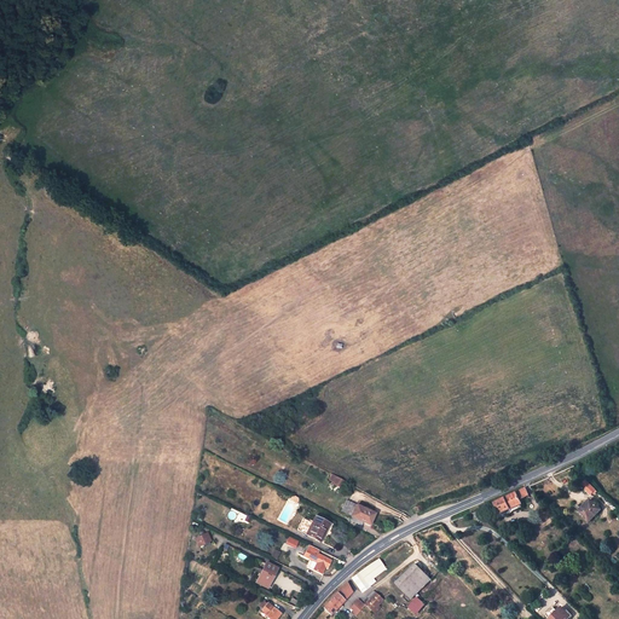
[(589,485),(584,490),(590,496),(591,495),(594,496),(597,493),(589,485)]
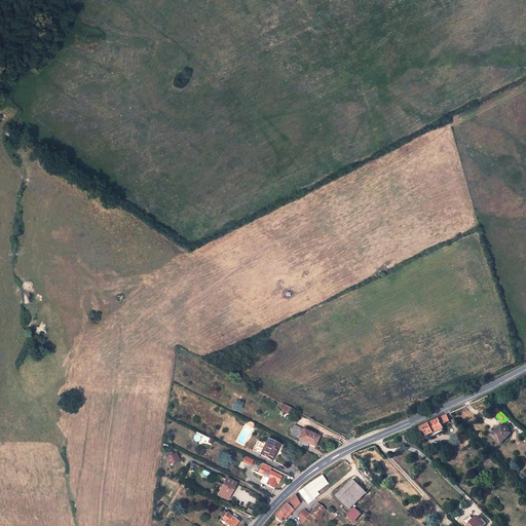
[(434,431),(442,427),(441,425),(449,421),(446,415),(420,428),(424,437),(434,431)]
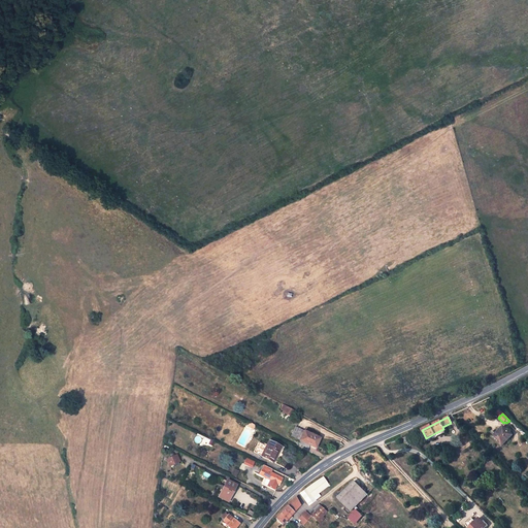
[(295,427),(294,430),(292,434),(292,436),(300,439),(299,440),(309,446),(316,448),(320,438),(304,431),(295,427)]
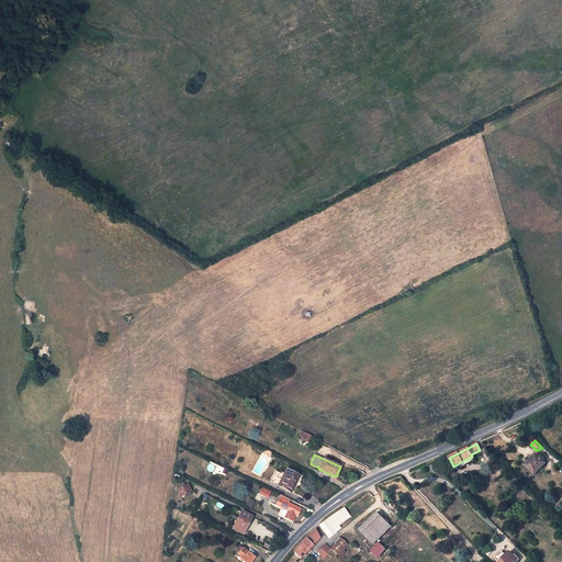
[(472,457),(463,461),(467,465),(474,461),(472,457)]
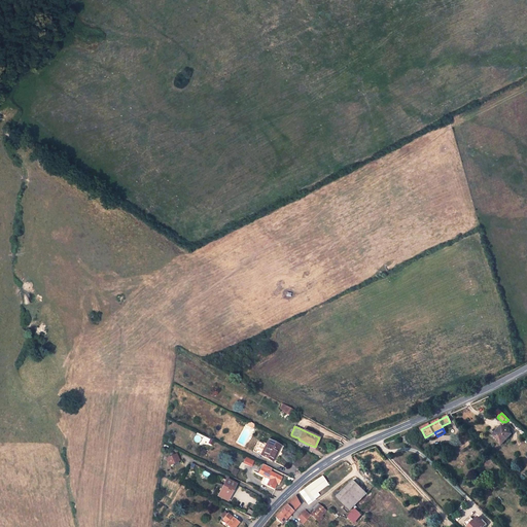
[(493,437),(501,447),(512,436),(505,429),(498,435),(496,433),(493,437)]
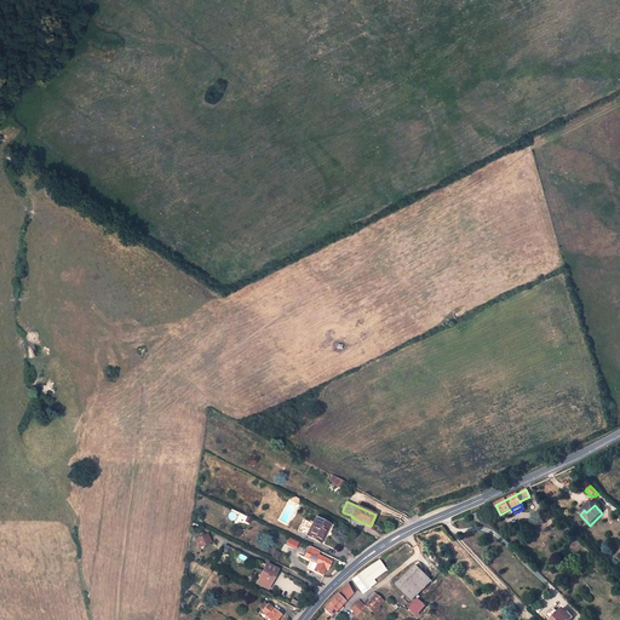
[(478,514),(472,515),(482,523),(487,521),(478,514)]
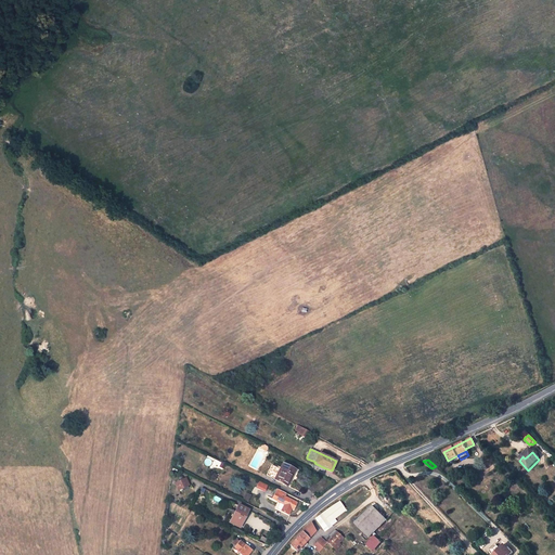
[(274,479),(285,486),(291,474),(293,475),(295,469),(282,463),(280,467),(274,464),(273,466),(272,465),(269,473),(275,476),(274,479)]
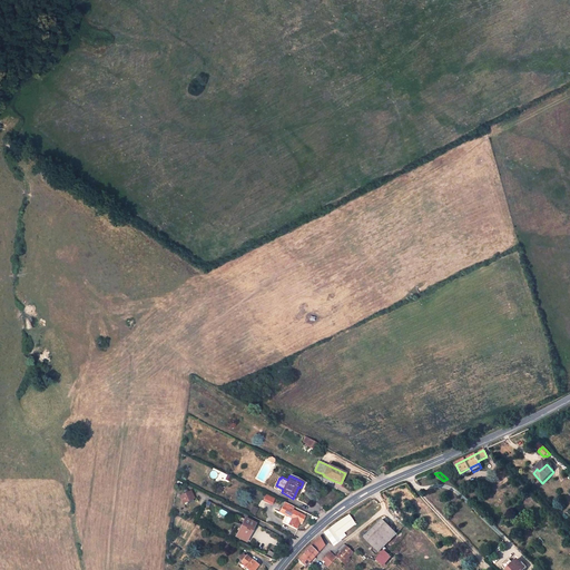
[(190,491),(179,497),(183,504),(186,502),(186,500),(193,497),(190,491)]
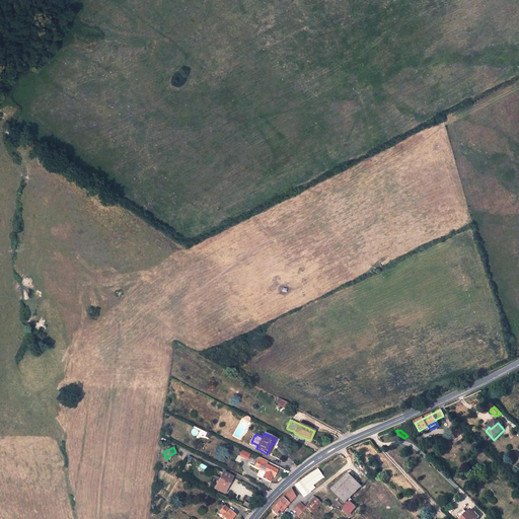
[(247,459),(249,453),(241,449),(238,455),(247,459)]
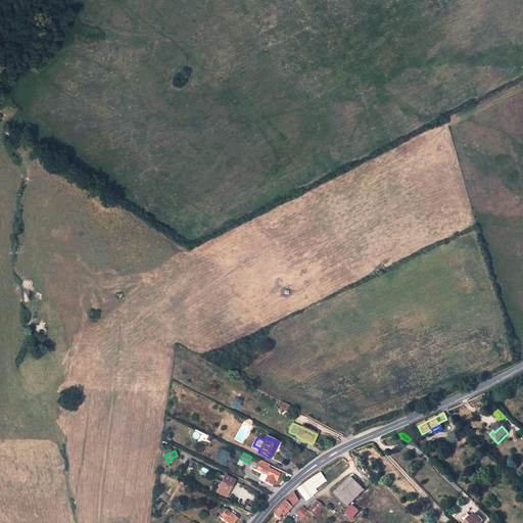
[(270,465),(262,461),(256,470),(268,475),(265,481),(272,484),(275,479),(277,480),(280,473),(269,468),(270,465)]
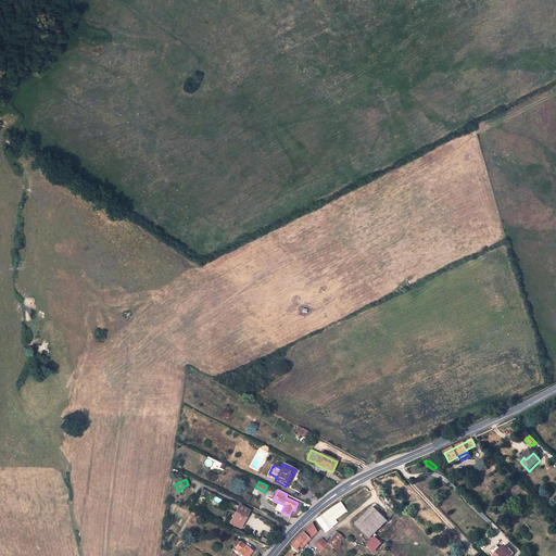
[(340,503),(316,520),(326,533),(332,526),(330,523),(345,512),(340,503)]
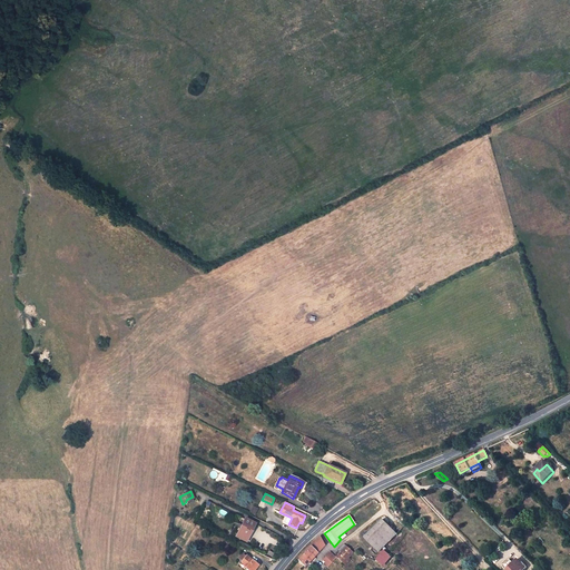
[(254,524),(245,520),(239,532),(243,534),(241,538),(245,540),(254,524)]
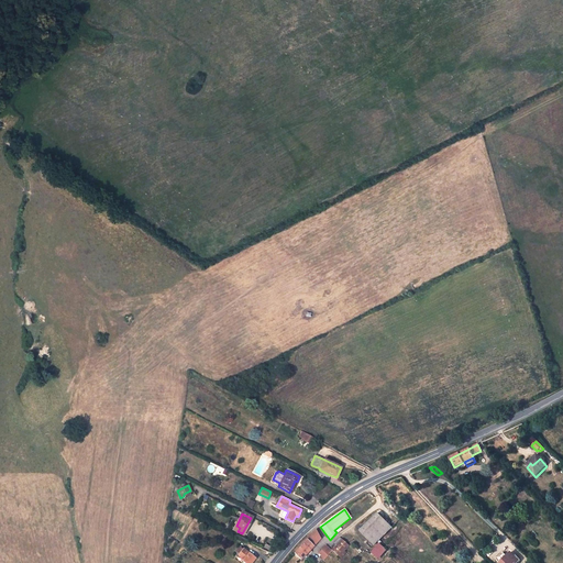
[(379,515),(366,526),(382,540),(393,530),(379,515)]
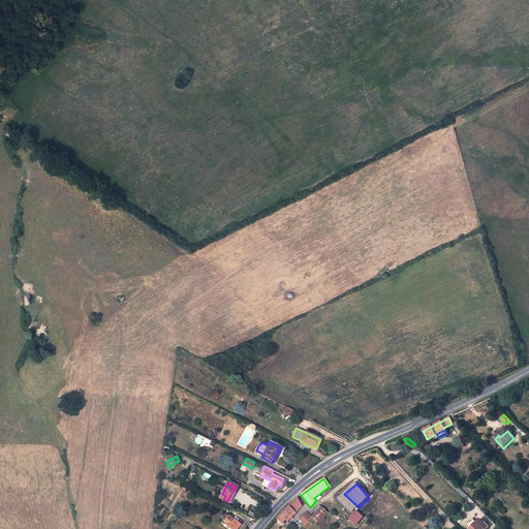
[(359,507),(344,494),(339,499),(351,514),(359,507)]
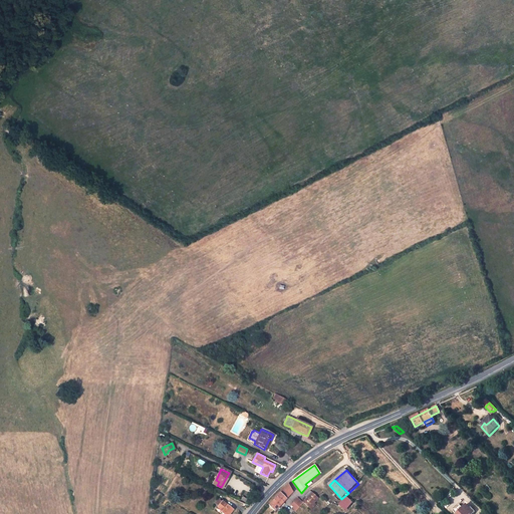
[(267,504),(274,510),(291,492),(287,483),(267,504)]
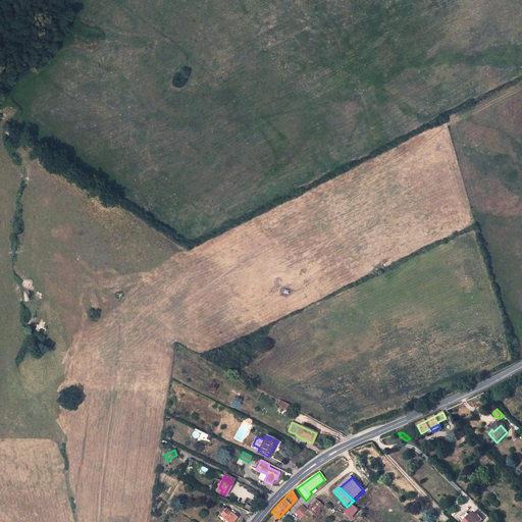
[(309,502),(311,505),(317,500),(315,497),(309,502)]
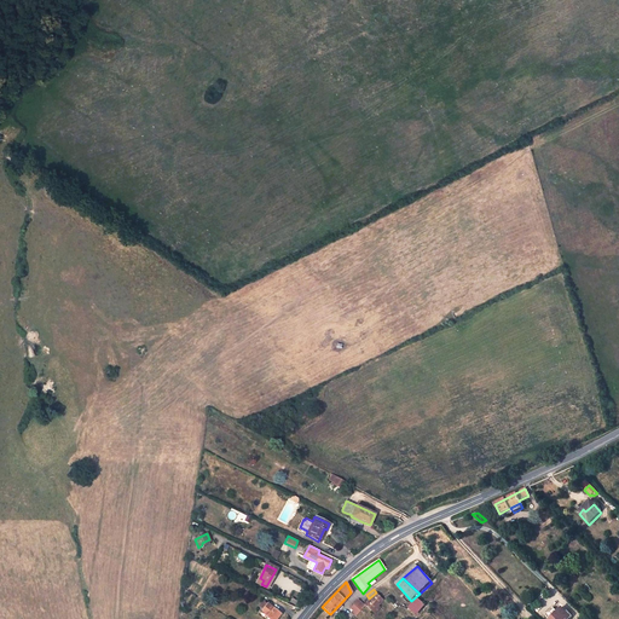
[(369,599),(364,605),(371,611),(382,599),(376,593),(369,599)]
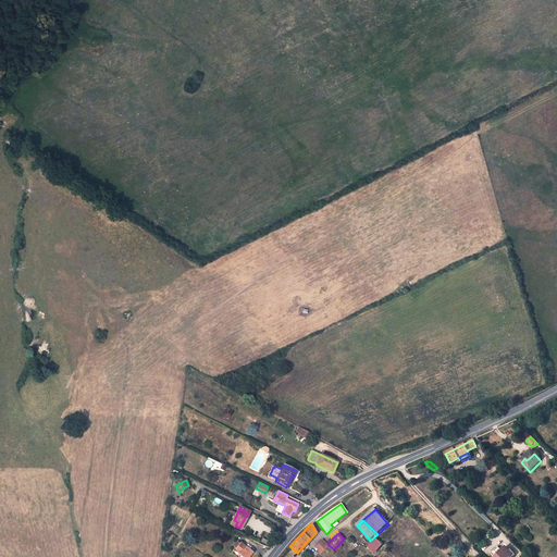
[(320,552),(327,544),(322,540),(316,547),(320,552)]
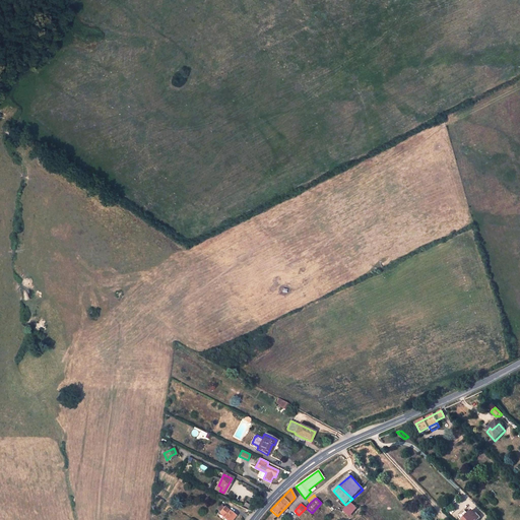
[(349,504),(341,514),(347,519),(355,509),(349,504)]
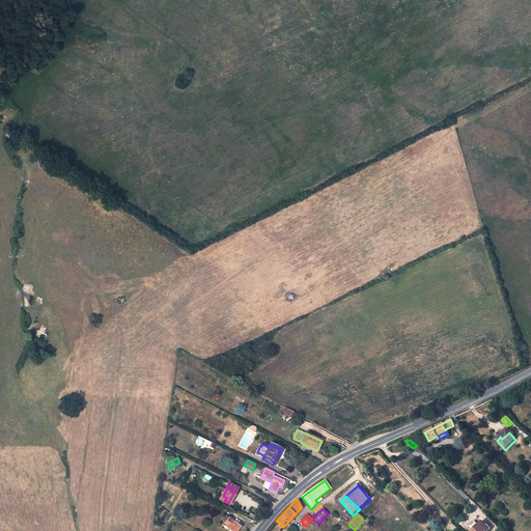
[(229,518),(228,518),(225,523),(224,524),(228,528),(228,529),(230,530),(235,530),(241,527),(229,518)]
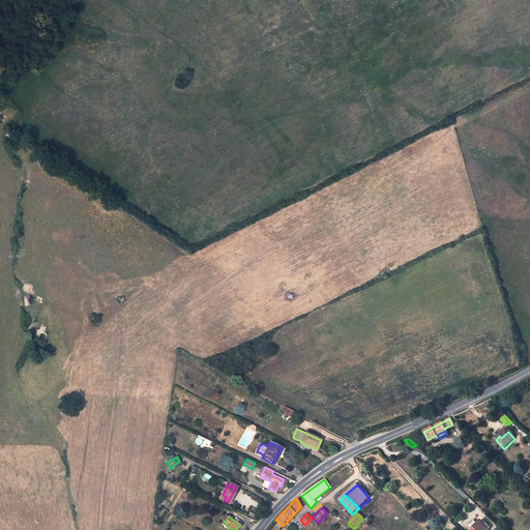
[(476,524),(469,529),(486,529),(490,527),(481,519),(476,524)]
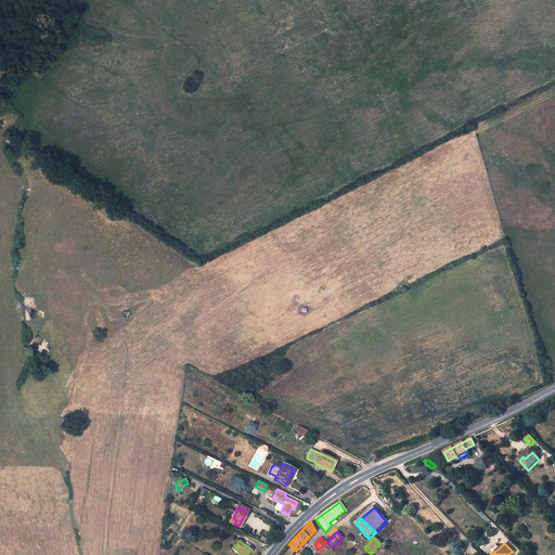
[(490,554),(491,554),(499,549),(495,545),(488,552),(490,554)]
